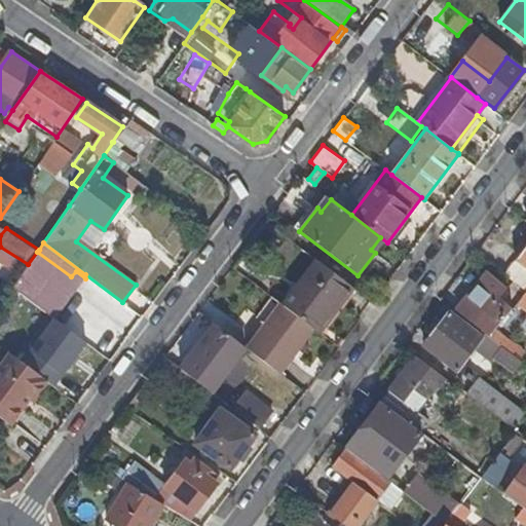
[(525,246),(515,261),(504,275),(525,292),(525,291),(525,246)]
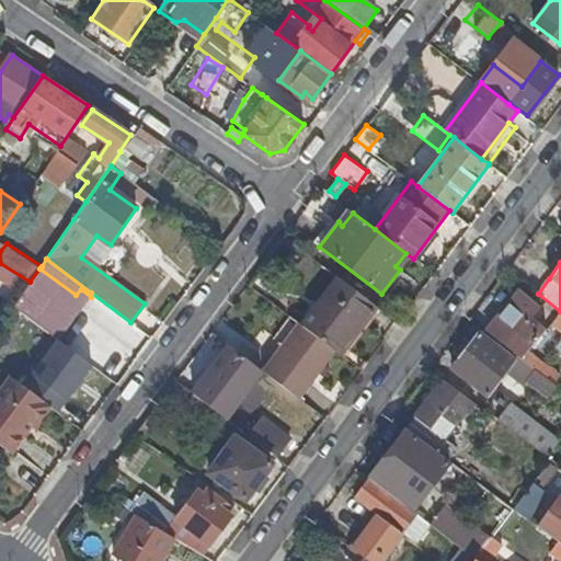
[(338,277),(301,324),(335,351),(340,355),(353,338),(350,335),(374,305),(338,277)]
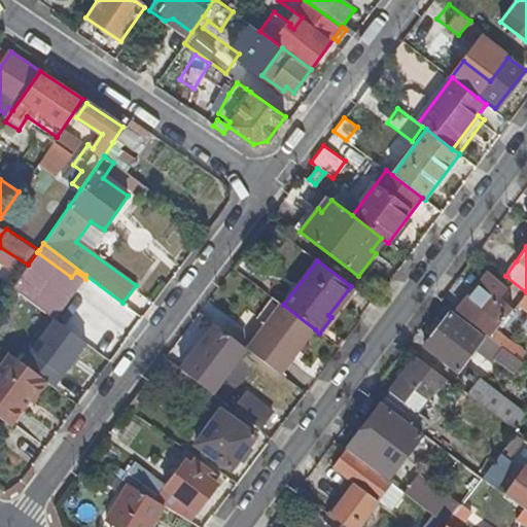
[(135,316),(85,279),(76,272),(71,277),(63,288),(123,332),(135,316)]
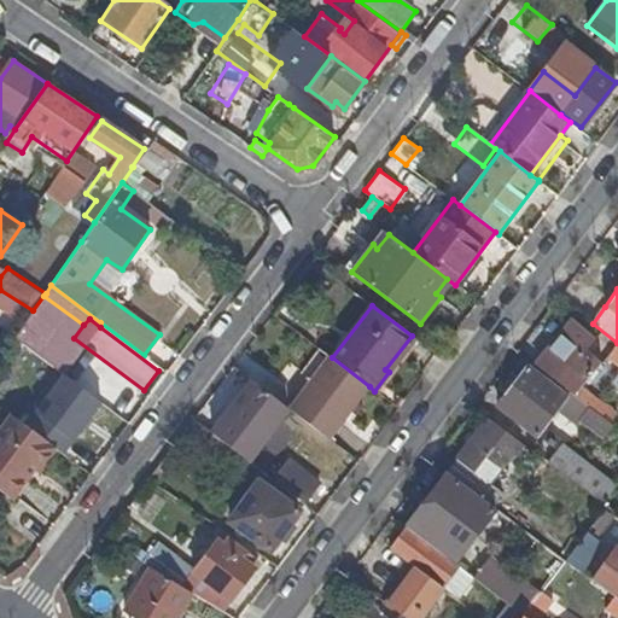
[(69,324),(64,320),(59,327),(64,331),(69,324)]
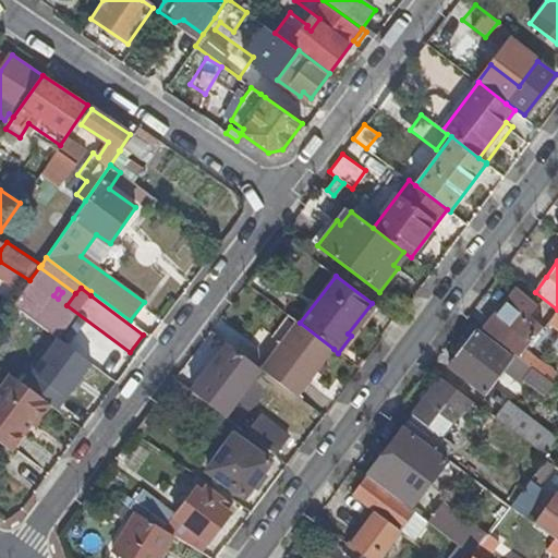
[(537,306),(518,290),(484,330),(502,344),(519,356),(530,365),(533,368),(552,383),(557,375),(524,350),(543,328),(529,316),(537,306)]
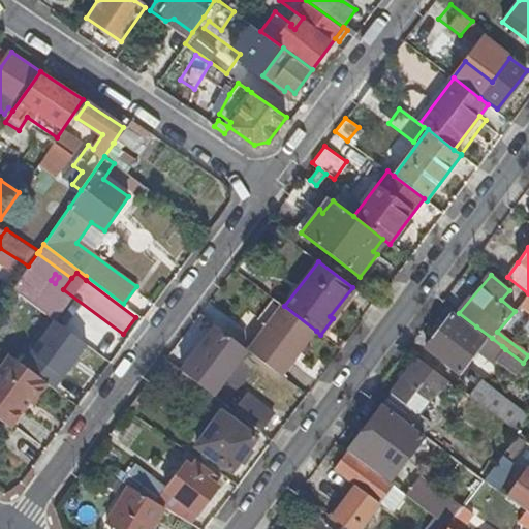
[(528,311),(528,292),(528,293),(520,305),(528,311)]
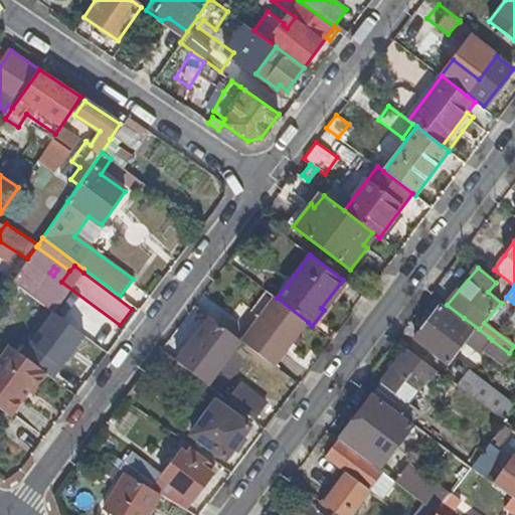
[(250,311),(258,316),(273,296),(266,290),(250,311)]
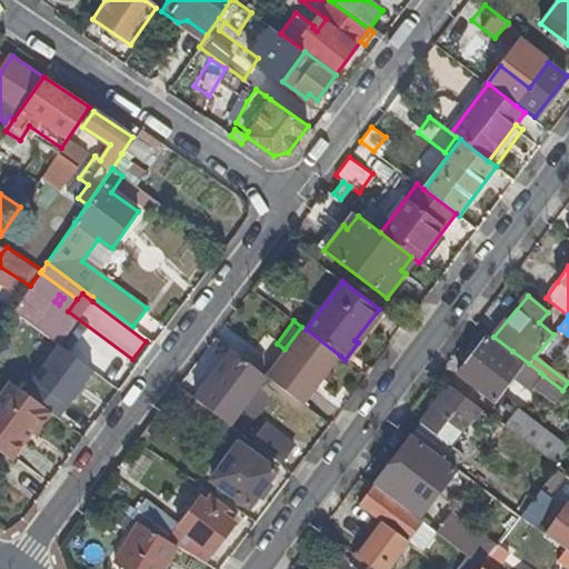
[(302,405),(340,356),(306,329),(301,327),(285,349),(265,376),(302,405)]
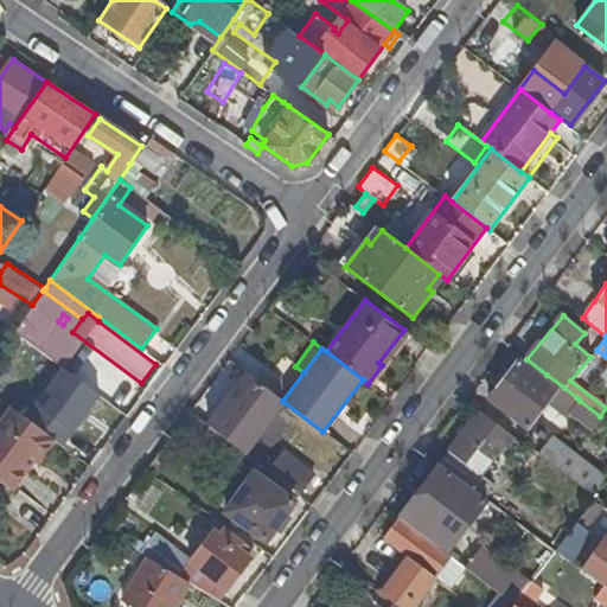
[(558,391),(519,360),(491,398),(529,428),(553,398),(558,391)]
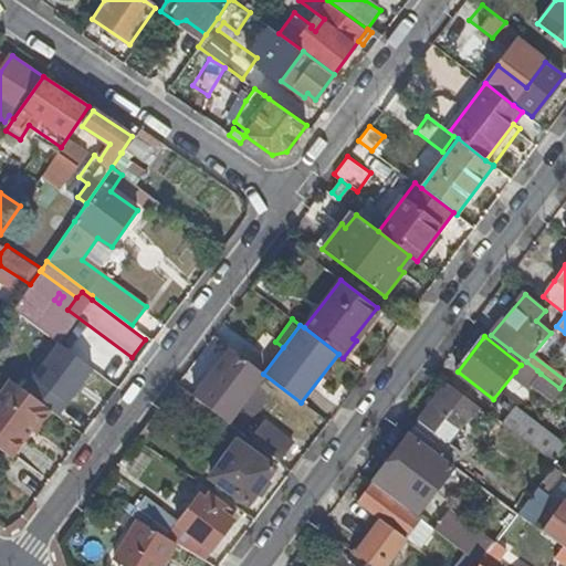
[(251,380),(259,370),(230,348),(194,397),(195,397),(226,421),(254,383),(251,380)]
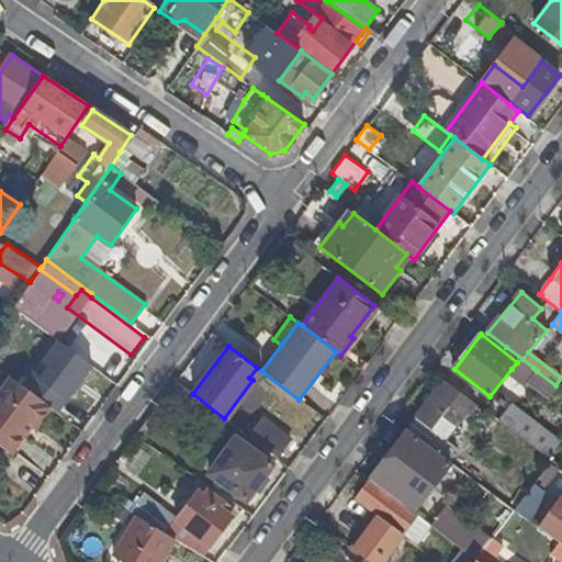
[(512,369),(490,396),(506,411),(512,404),(528,381),(512,369)]
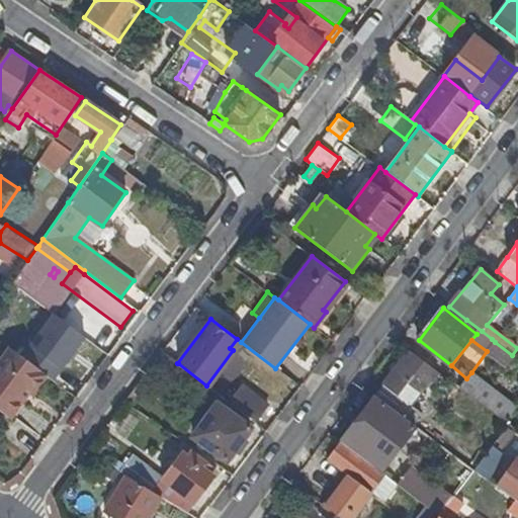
[(507,367),(515,357),(512,355),(495,342),(487,351),(507,367)]
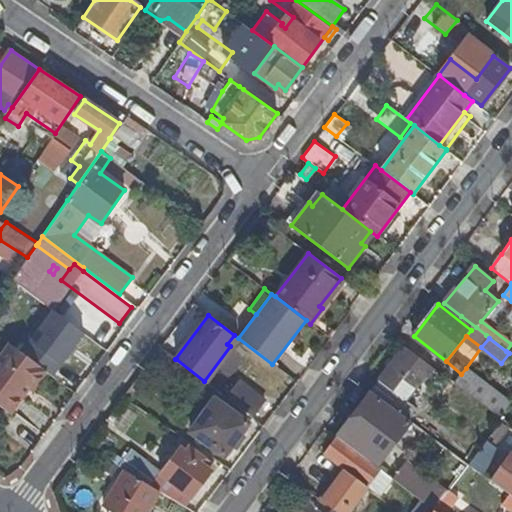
[(44,370),(8,343),(0,353),(0,406),(9,413),(28,388),(31,390),(45,370),(44,370)]
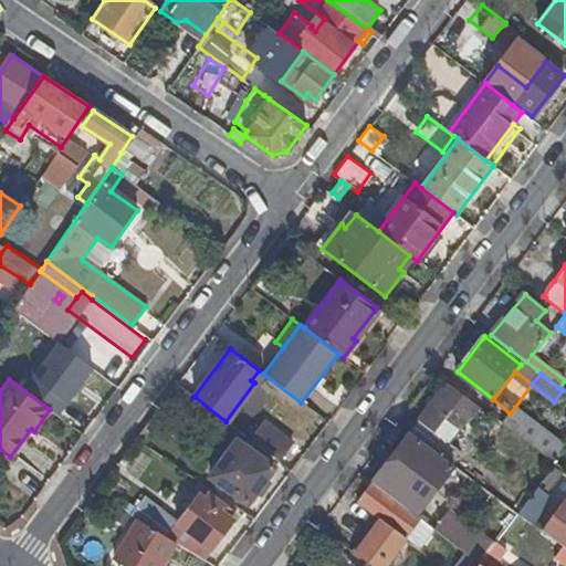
[(450,442),(479,406),(449,383),(410,432),(416,436),(452,464),(462,451),(450,442)]
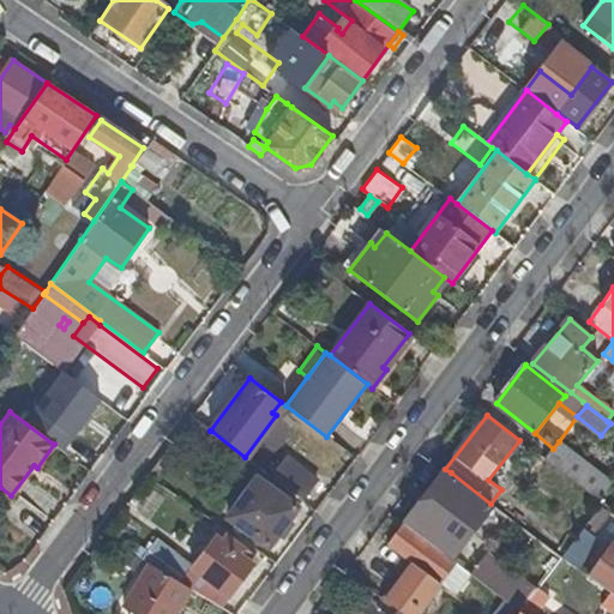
[(66,426),(53,444),(54,444),(90,470),(102,453),(66,426)]
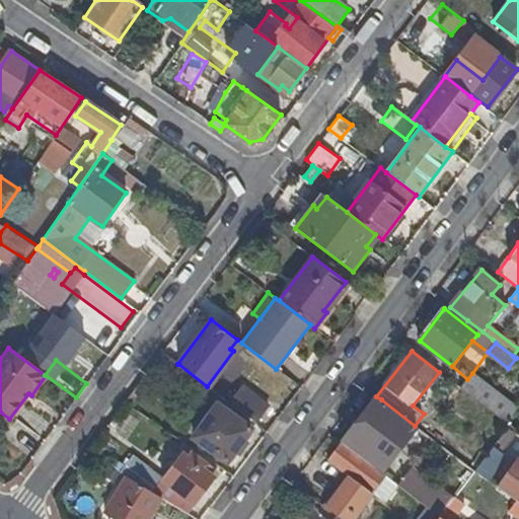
[(226,462),(255,423),(252,421),(233,406),(207,386),(178,364),(169,377),(194,395),(196,392),(216,408),(191,442),(208,454),(210,451),(226,462)]
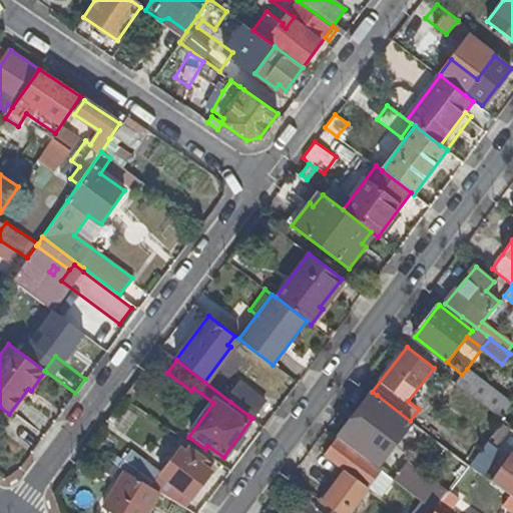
[(462,375),(455,384),(500,418),(511,404),(467,369),(462,375)]
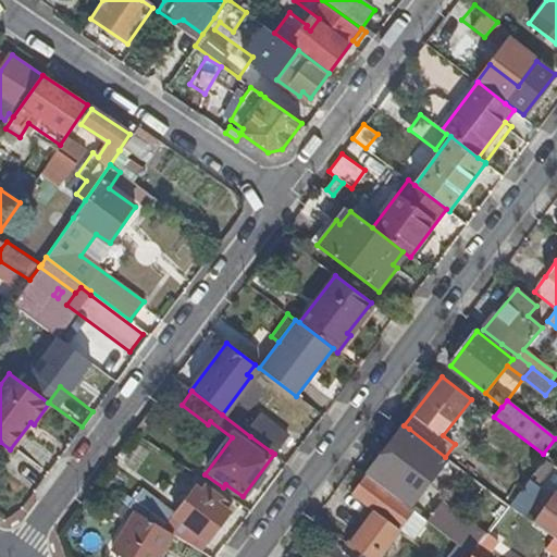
[(260,423),(250,436),(271,452),(280,440),(279,438),(279,437),(260,423)]
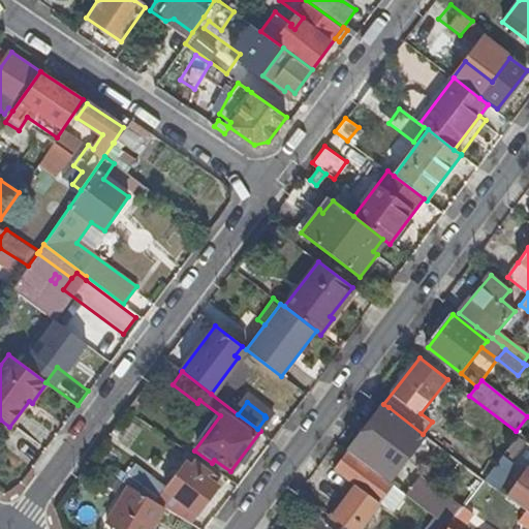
[(398,470),(424,435),(423,434),(389,407),(366,436),(362,433),(348,450),(384,478),(394,467),(398,470)]
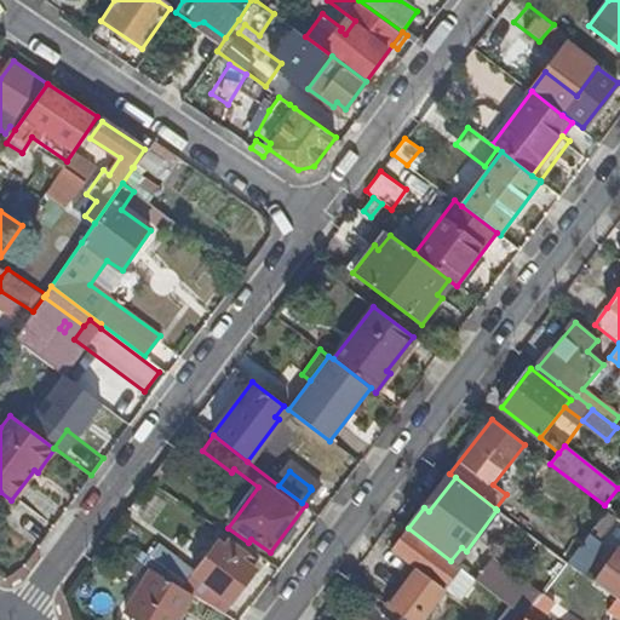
[(408,619),(420,619),(461,568),(451,561),(408,528),(394,549),(418,567),(397,596),(394,592),(385,604),(403,616),(408,619)]
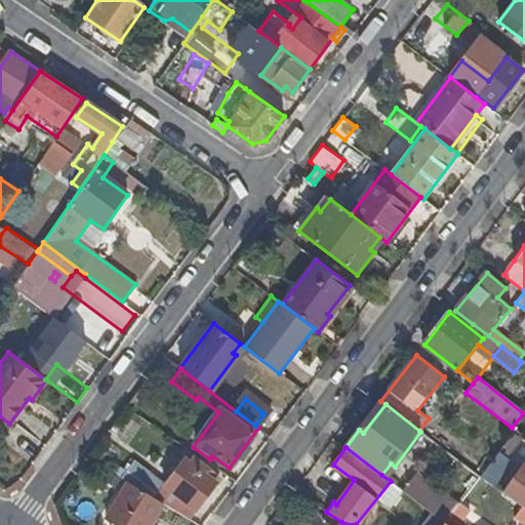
[(511,457),(500,449),(479,476),(490,484),(511,457)]
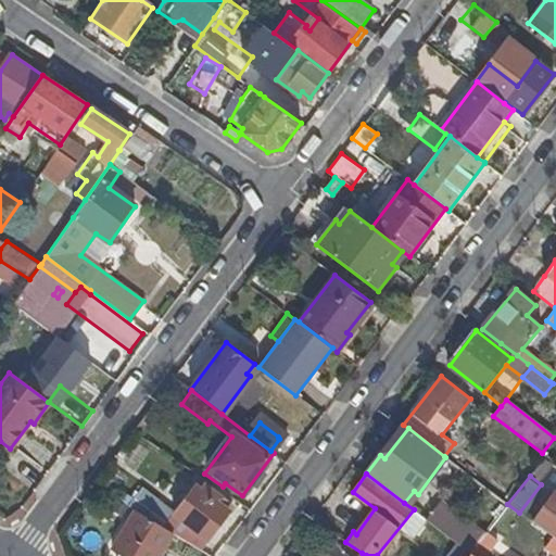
[(175,514),(209,540),(229,512),(228,510),(231,505),(203,484),(200,490),(196,487),(175,514)]
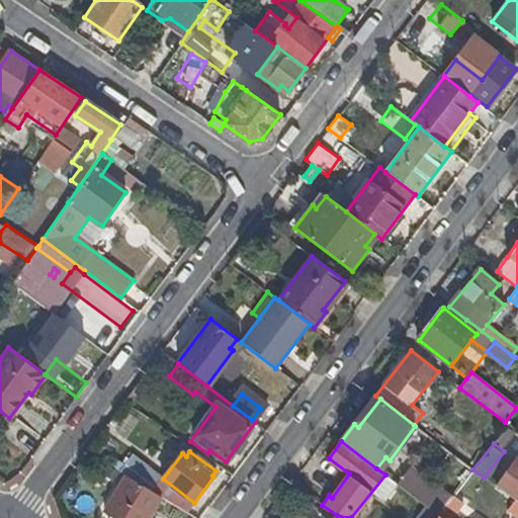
[(194,503),(163,479),(136,458),(123,475),(124,476),(160,497),(187,513),(194,503)]
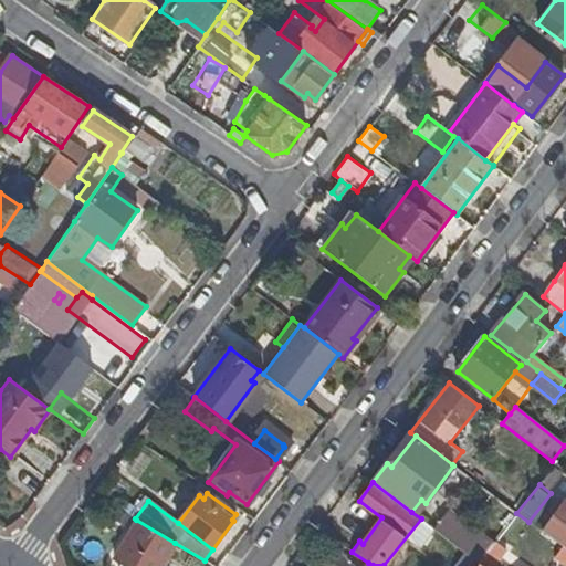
[(542,531),(565,547),(565,502),(565,501),(542,531)]
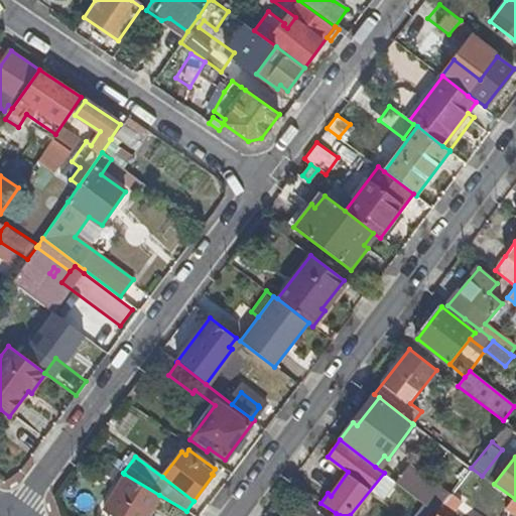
[(401,471),(394,481),(436,514),(444,503),(401,471)]
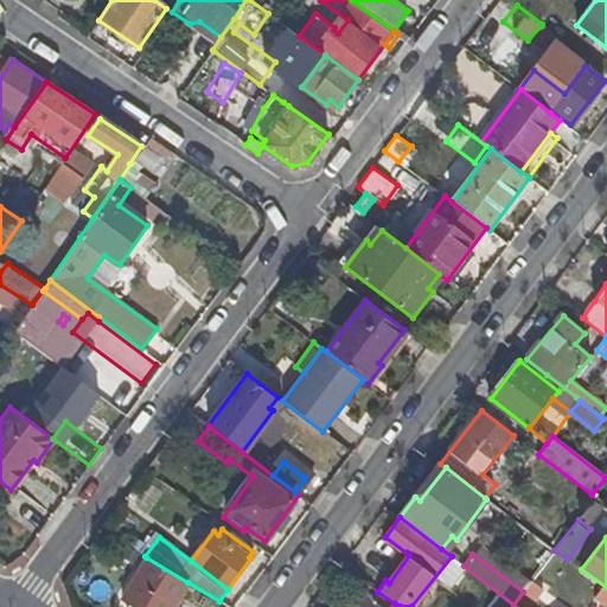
[(136,606),(173,606),(187,582),(146,557),(122,599),(136,606)]
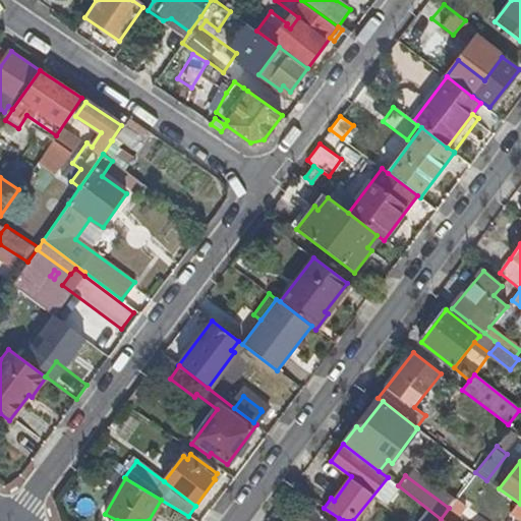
[(453,520),(464,507),(455,500),(449,508),(441,519),(444,520),(453,520)]
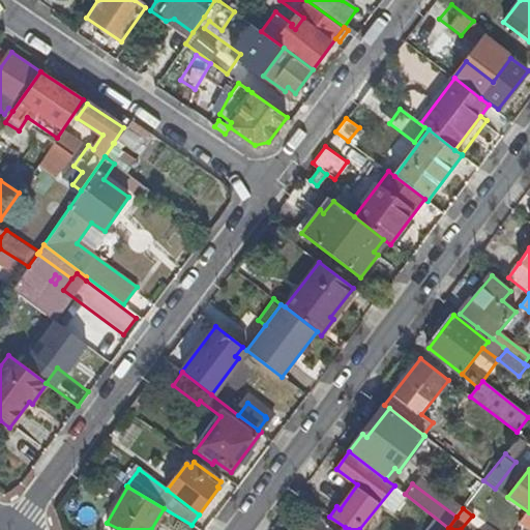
[(349,529),(345,527),(342,529),(330,529),(308,514),(300,527),(304,529),(349,529)]
